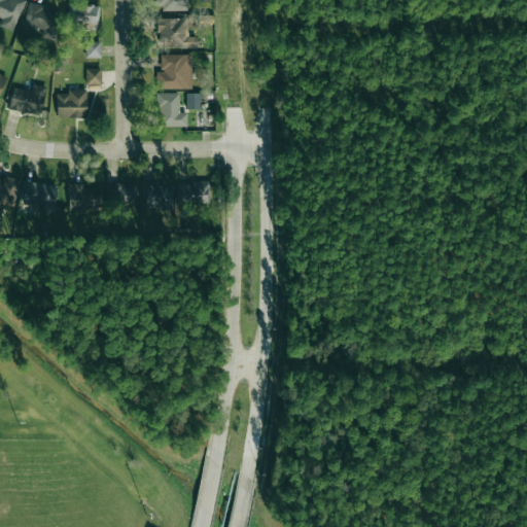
[(23,0),(0,0),(0,15),(1,16),(0,20),(0,26),(13,31),(23,0)]
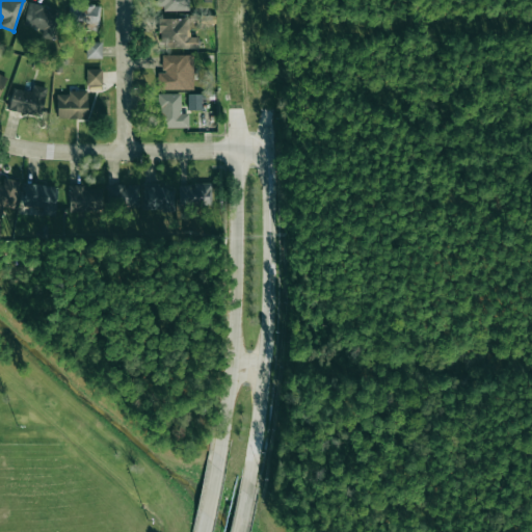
[(188,9),(188,0),(156,0),(157,9),(188,9)]
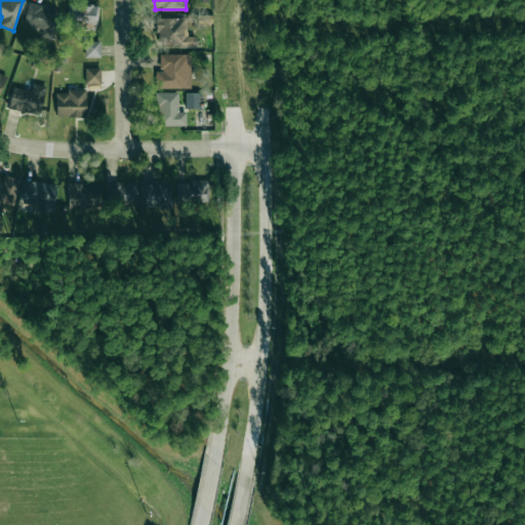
[(23,25),(50,33),(56,9),(29,2),(23,25)]
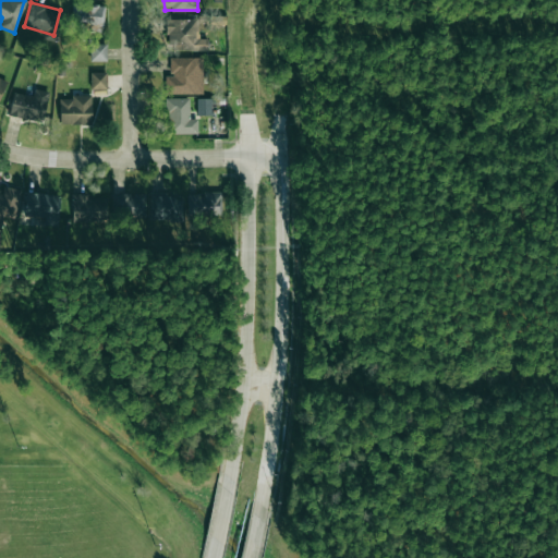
[(104,27),(104,7),(73,5),(72,26),(104,27)]
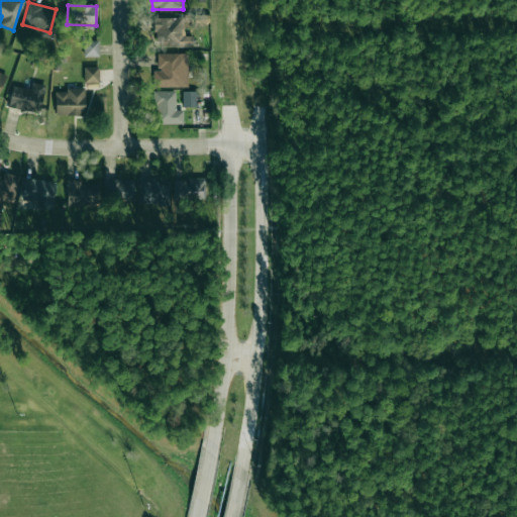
[(153,18),(154,45),(192,44),(192,35),(184,35),(184,17),(153,18)]
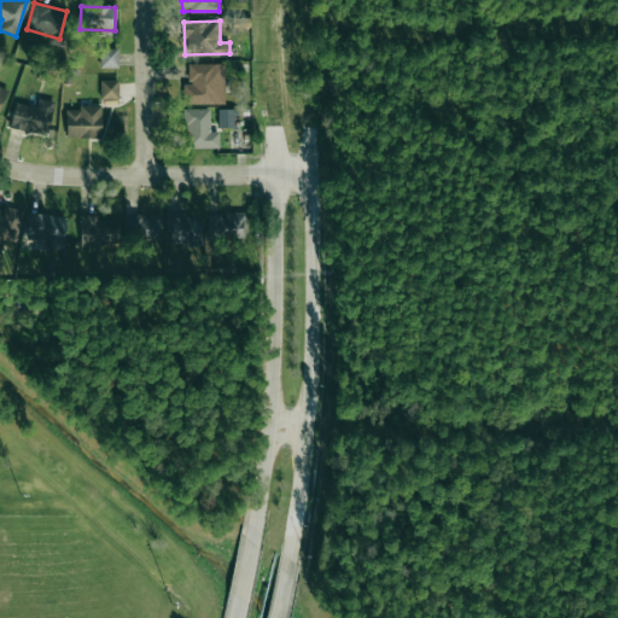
[(100,68),(117,66),(117,48),(99,50),(100,68)]
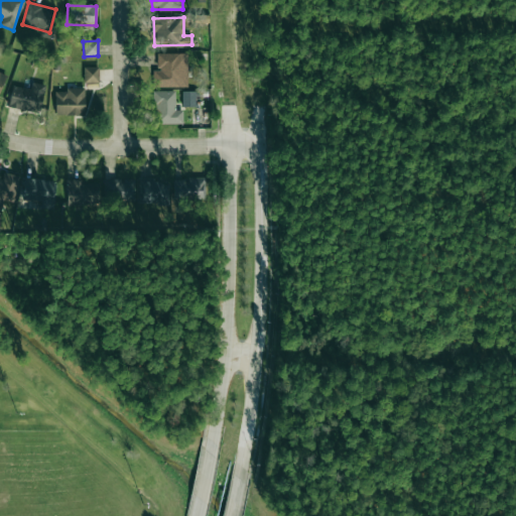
[(186,52),(156,53),(157,70),(152,70),(152,87),(186,86),(186,52)]
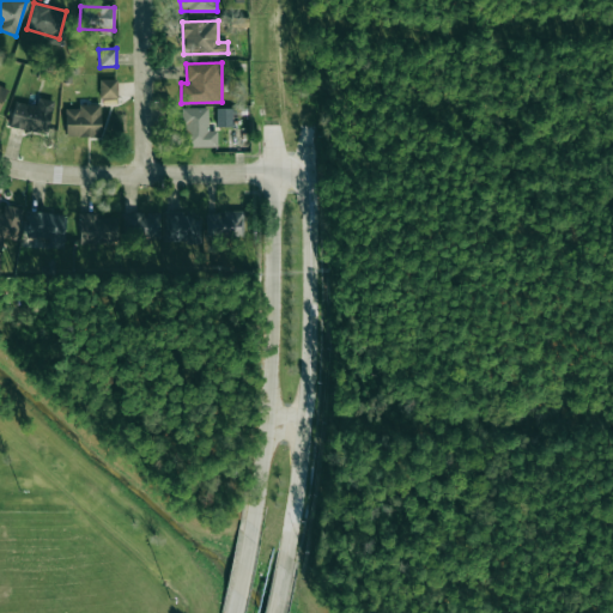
[(99,98),(117,97),(116,79),(98,79),(99,98)]
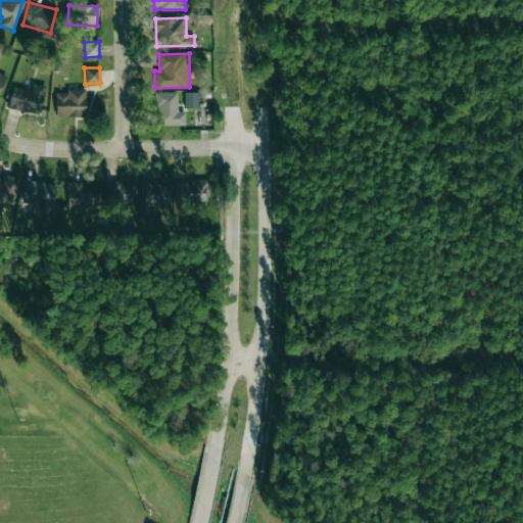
[(31,90),(11,86),(7,107),(39,114),(45,86),(32,83),(31,90)]
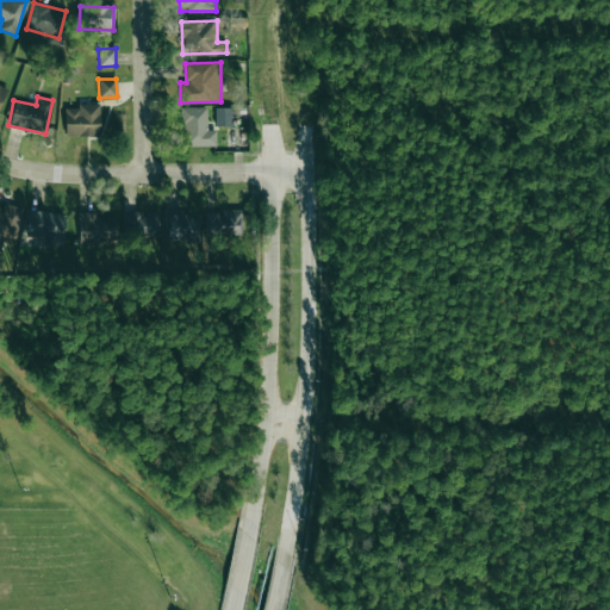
[(64,105),(64,136),(99,136),(99,105),(64,105)]
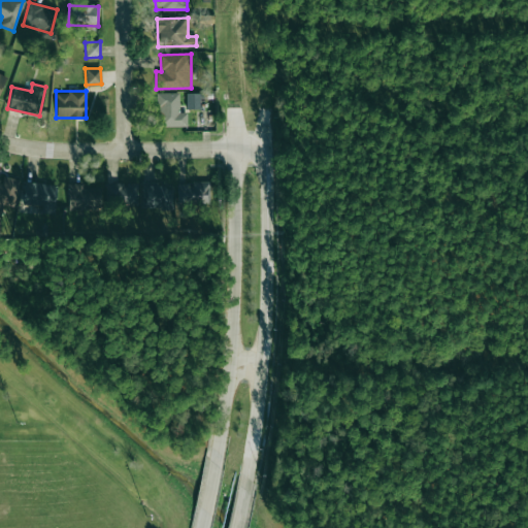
[(178,93),(157,93),(157,126),(186,126),(186,112),(178,112),(178,93)]
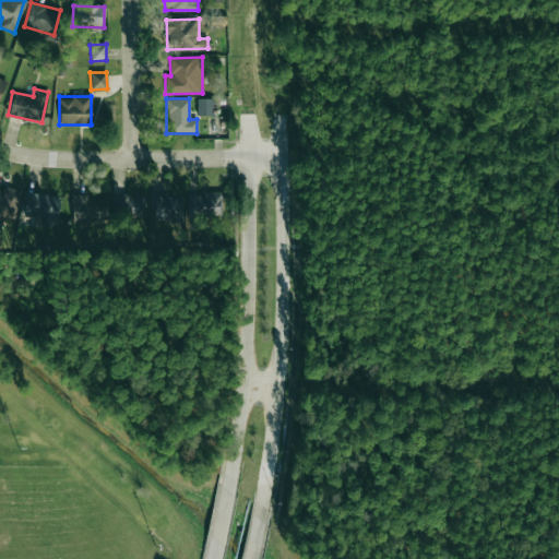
[(211,98),(197,98),(197,116),(211,116),(211,98)]
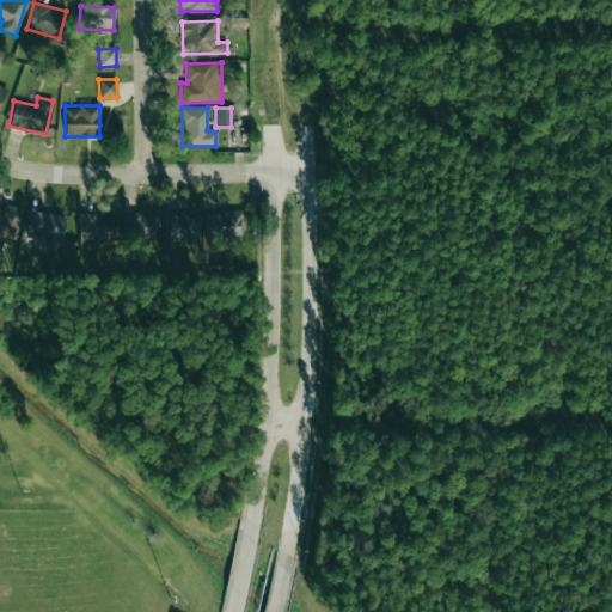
[(63,213),(25,210),(23,244),(62,245),(63,213)]
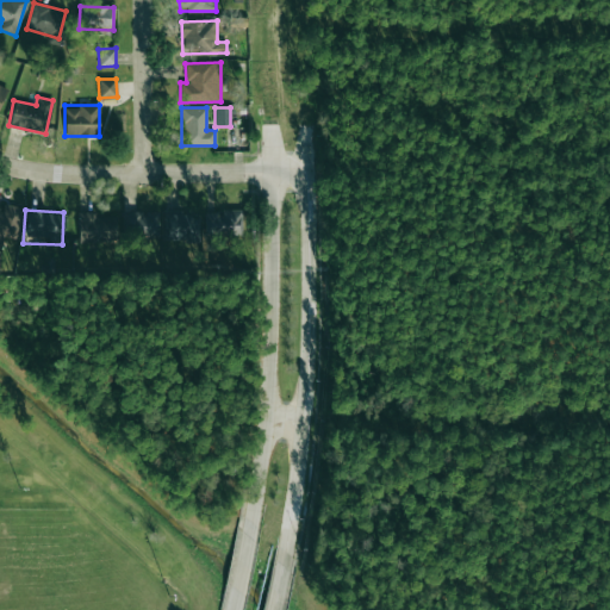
[(119,236),(157,237),(159,211),(120,210),(119,236)]
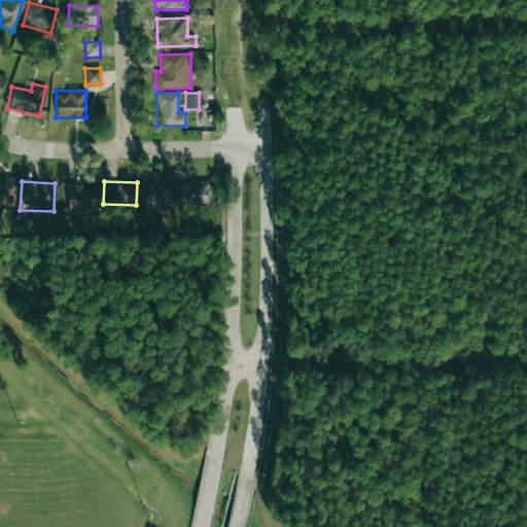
[(207,202),(208,182),(176,181),(175,202),(207,202)]
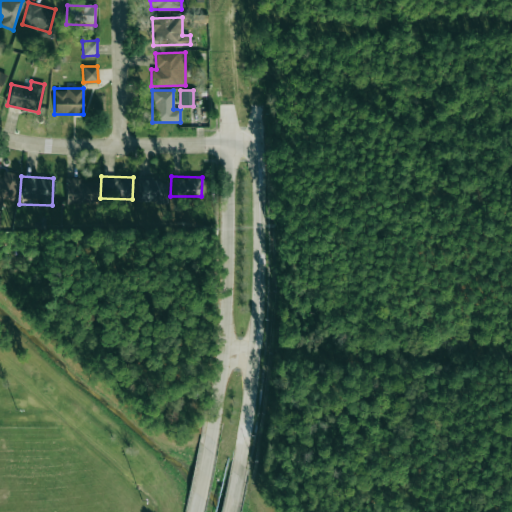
[(66,202),(97,200),(96,177),(64,179),(66,202)]
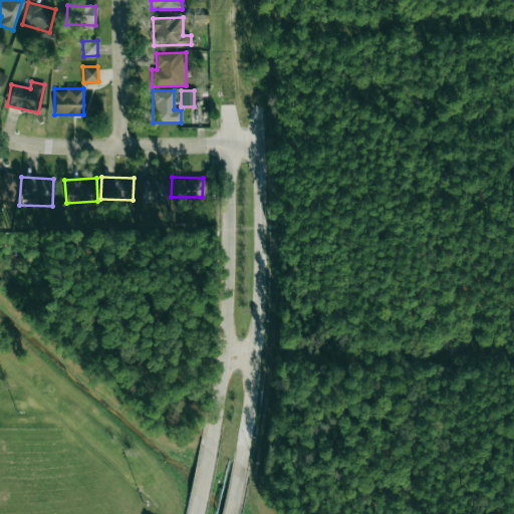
[(139,178),(138,202),(167,203),(168,178),(139,178)]
